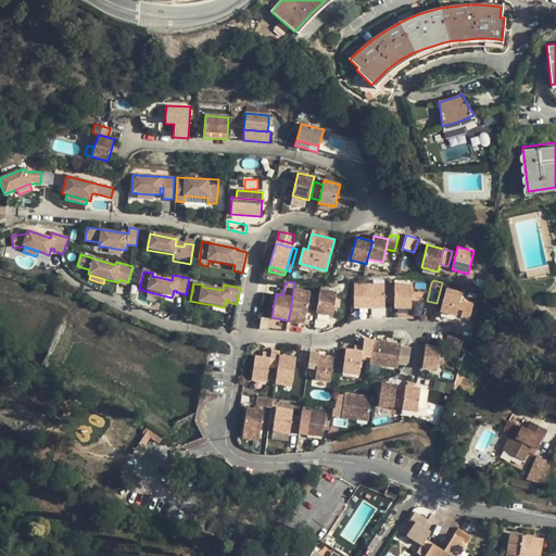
[(386,285),(354,285),(354,307),(386,307),(386,302),(386,286),(386,285)]
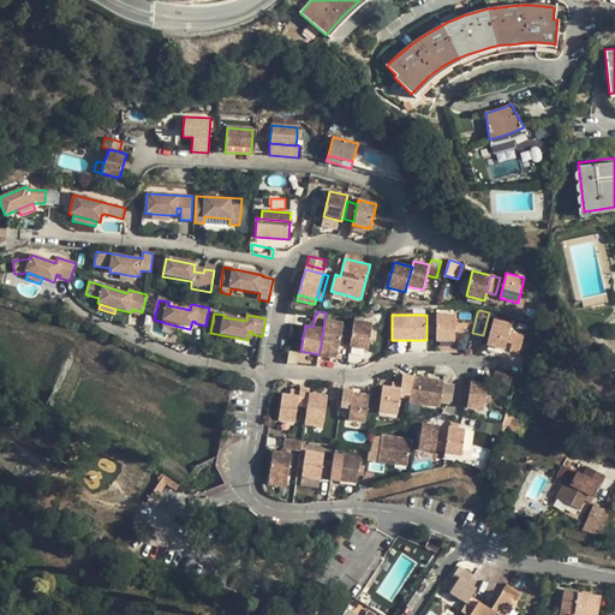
[(455,315),(436,315),(436,316),(436,334),(436,341),(454,341),(455,315)]
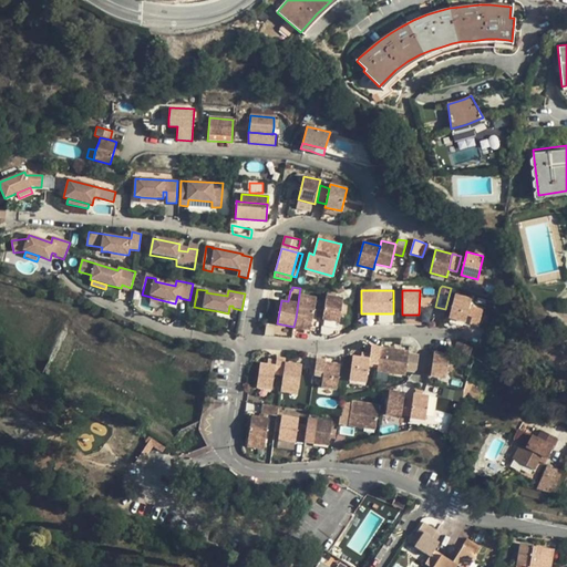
[(393,291),(393,308),(402,308),(402,291),(393,291)]
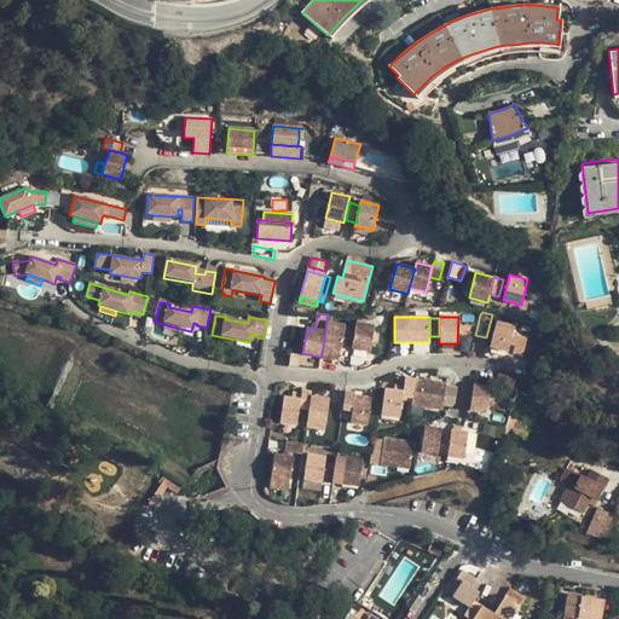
[(327,322),(323,347),(340,351),(341,351),(346,325),(327,322)]
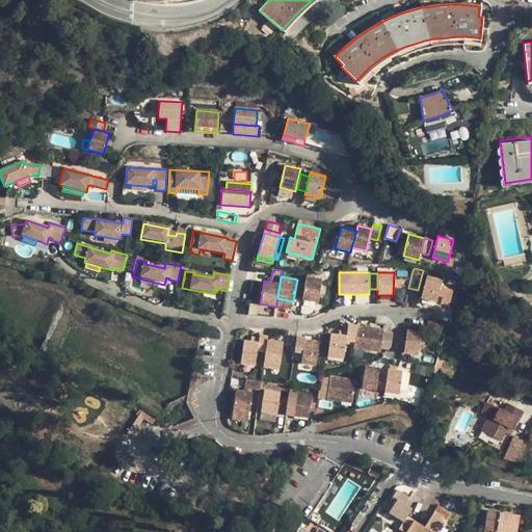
[(443,281),(427,276),(421,298),(436,302),(439,295),(441,288),(443,281)]
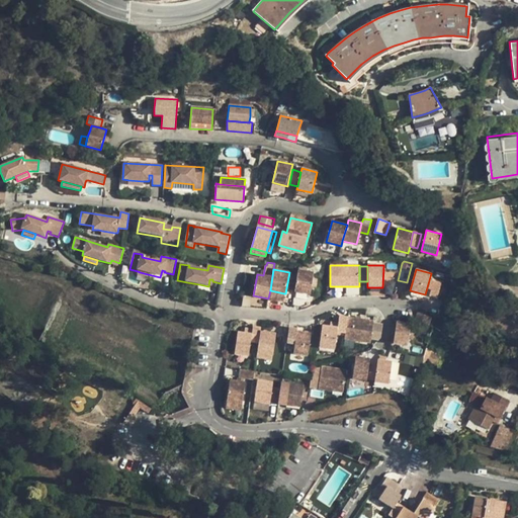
[(314,272),(298,270),(294,291),(310,293),(314,272)]
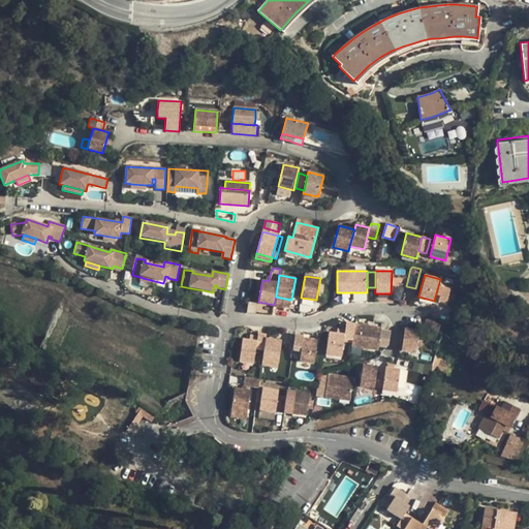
[(438,302),(443,303),(448,288),(442,287),(440,294),(438,302)]
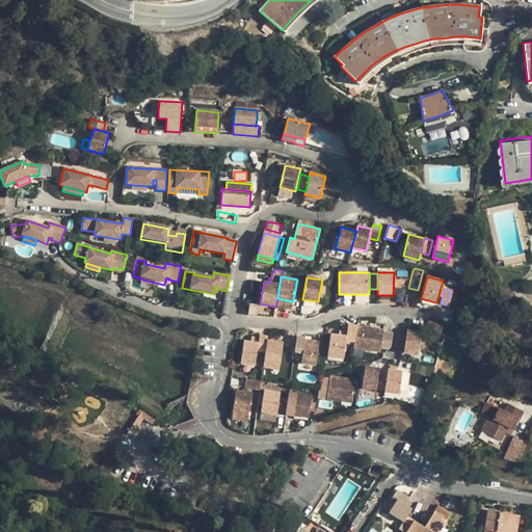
[(277,298),(275,309),(290,310),(292,301),(277,298)]
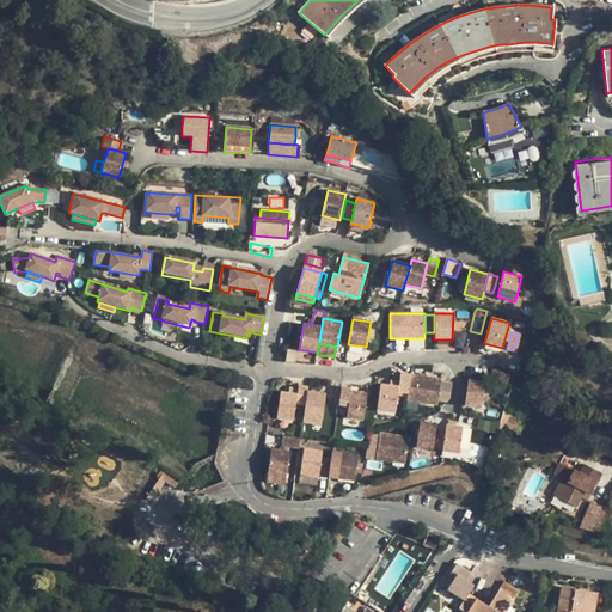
[(317,353),(299,349),(299,353),(287,352),(286,362),(314,365),(317,355),(317,353)]
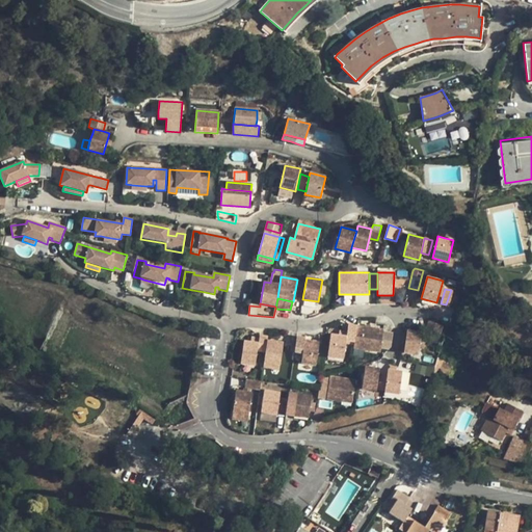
[(441,325),(428,321),(426,328),(439,334),(441,325)]
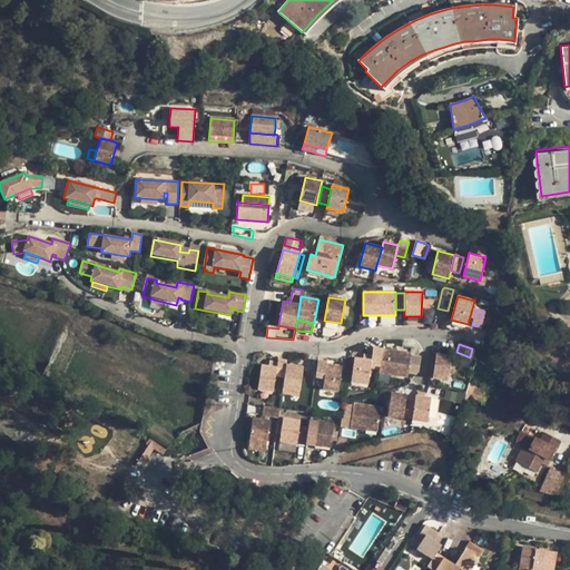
[(382,349),(373,347),(372,355),(371,361),(371,364),(380,365),(382,349)]
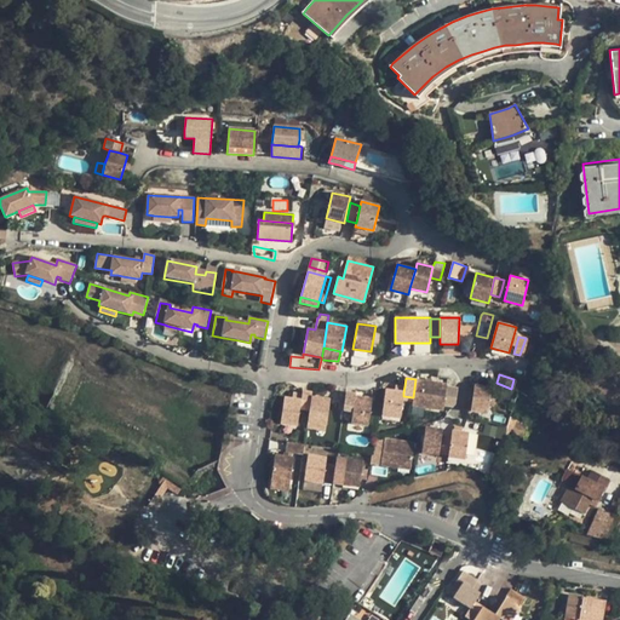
[(447,384),(415,379),(413,397),(413,406),(443,409),(447,384)]
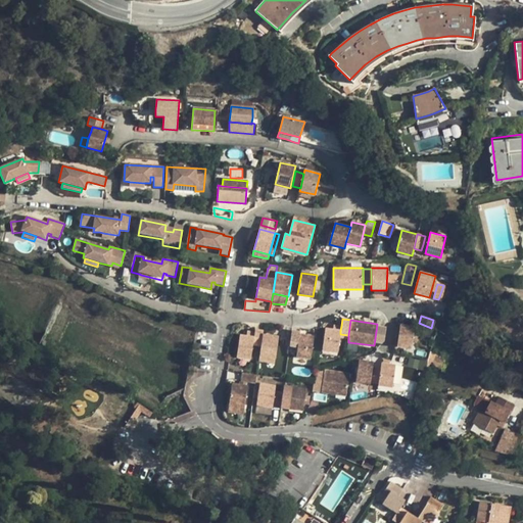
[(414,327),(400,325),(397,346),(411,348),(414,327)]
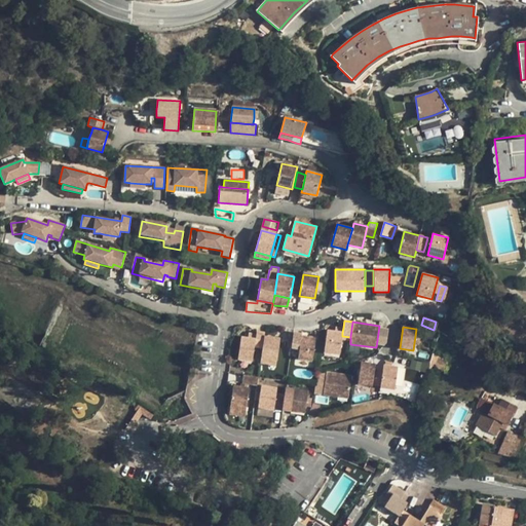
[(335,332),(327,331),(324,352),(340,354),(342,336),(342,333),(335,332)]
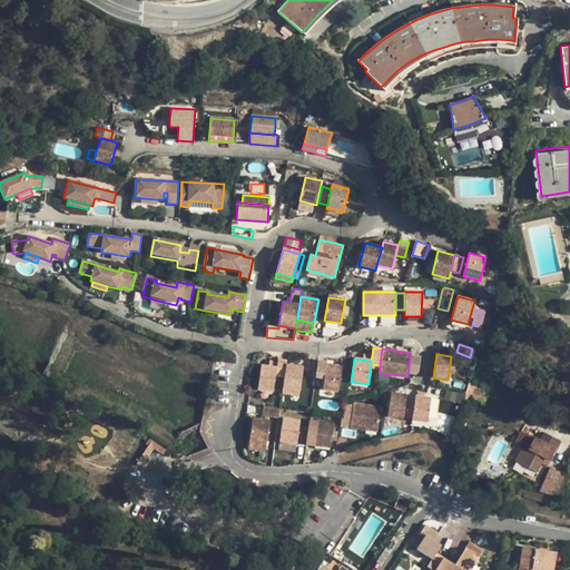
[(278,360),(277,362),(277,363),(277,367),(276,375),(284,376),(286,364),(286,361),(278,360)]
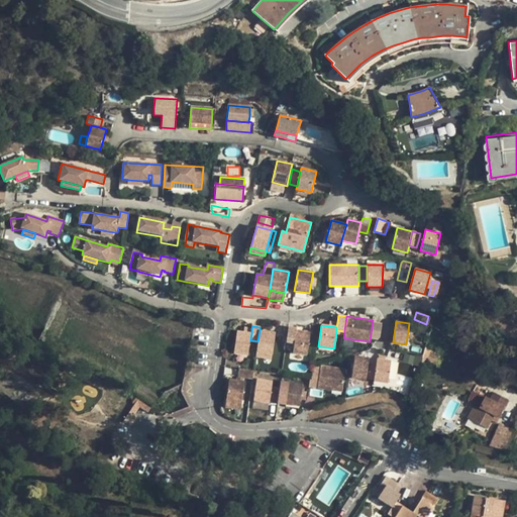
[(288,327),(286,341),(294,343),(296,331),(297,328),(288,327)]
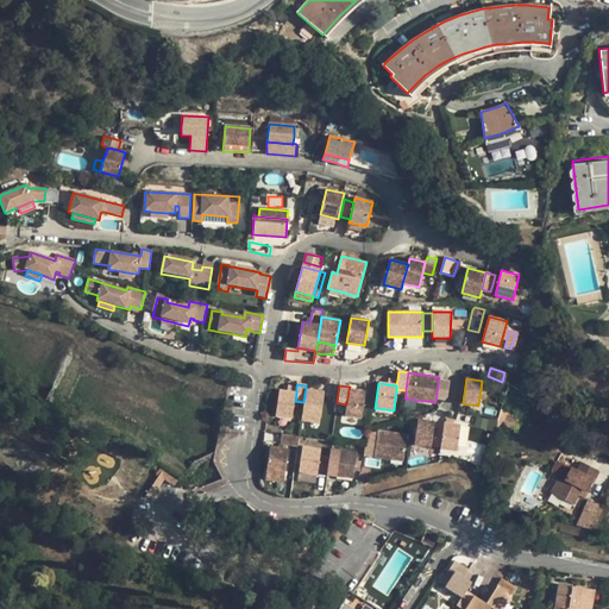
[(302,415),(320,418),(325,391),(306,389),(303,402),(302,415)]
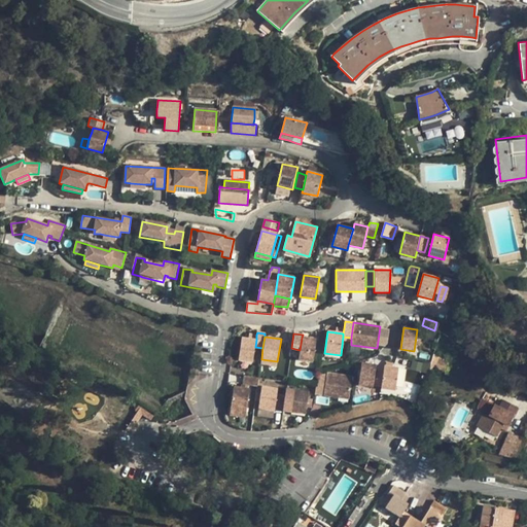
[(255,347),(256,340),(249,339),(242,338),(239,359),(253,361),(255,347)]
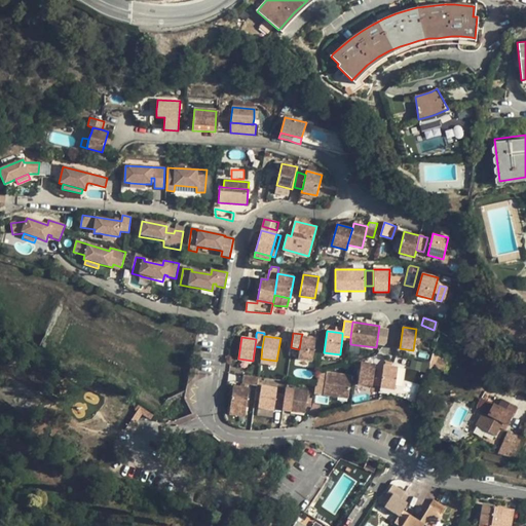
[(315,339),(301,337),(299,349),(298,359),(312,361),(315,339)]
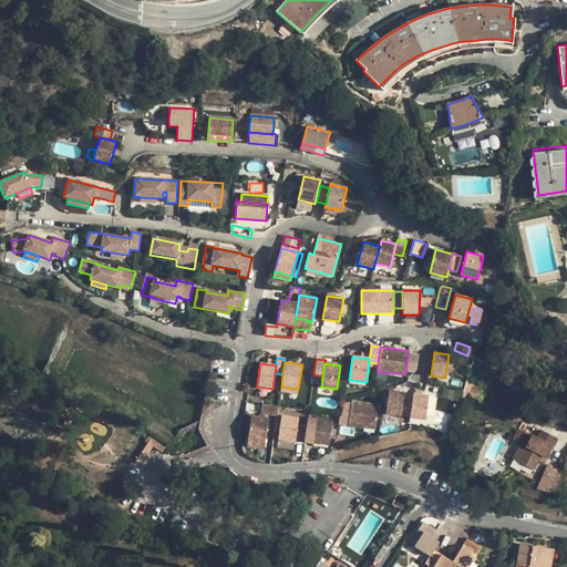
[(256,394),(271,397),(272,389),(257,387),(256,394)]
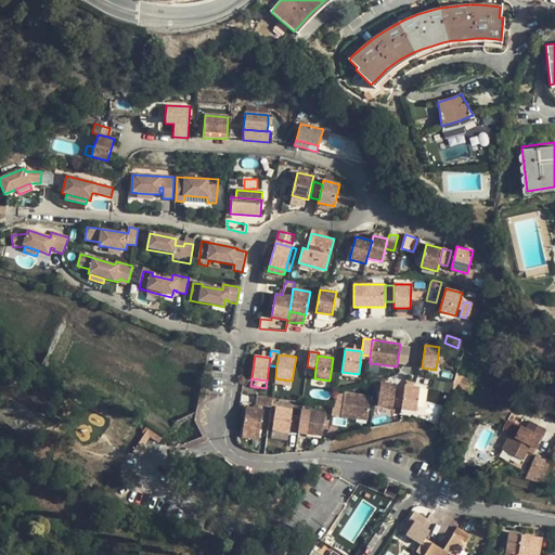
[(396,385),(382,382),(377,405),(392,408),(395,390),(396,385)]
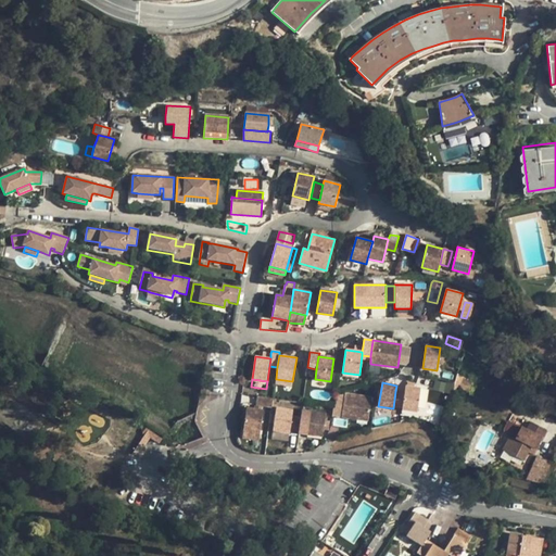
[(405,392),(402,409),(417,412),(420,389),(414,388),(407,387),(406,387),(405,392)]
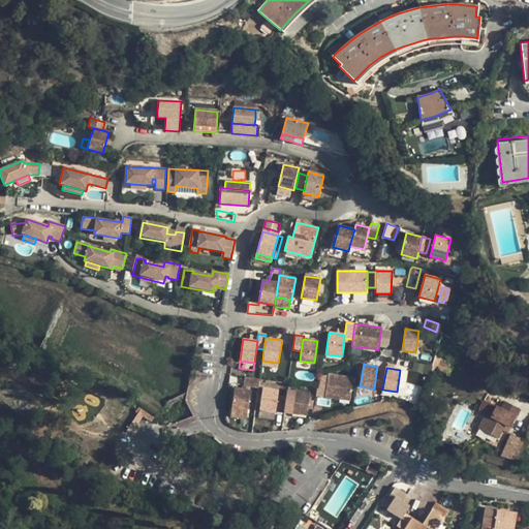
[(408,371),(400,370),(397,392),(404,393),(406,382),(408,371)]
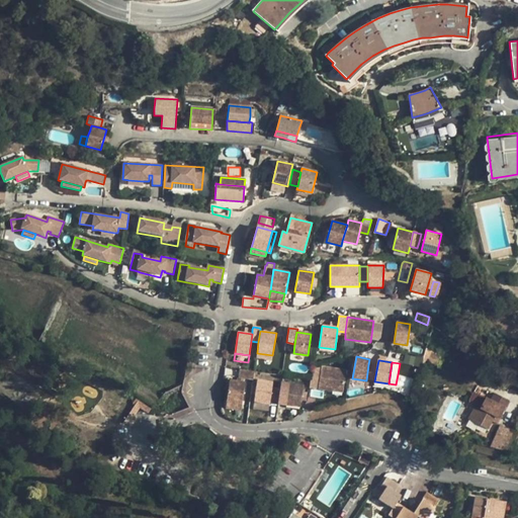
[(377,365),(368,364),(366,380),(374,381),(377,365)]
